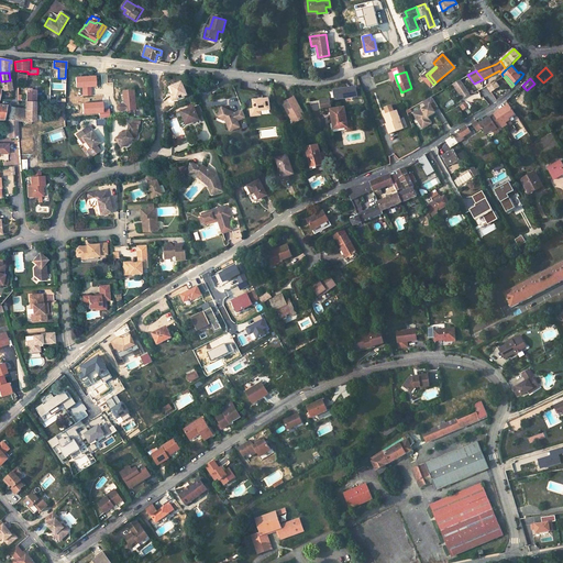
[(354,79),(343,84),(344,88),(356,84),(354,79)]
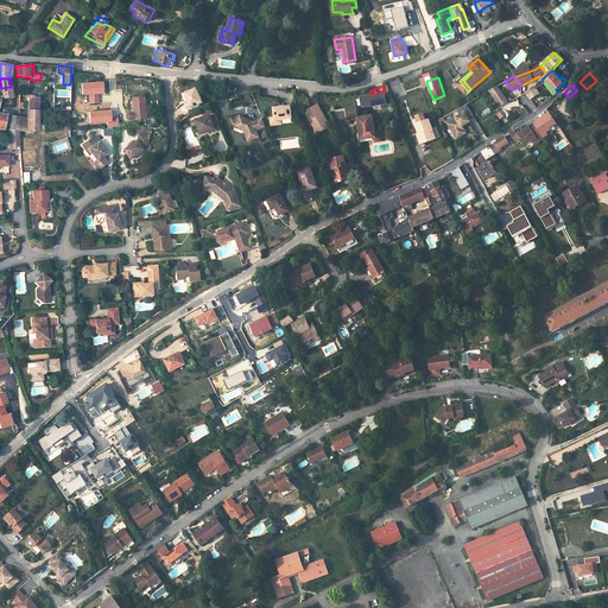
[(11,87),(1,88),(2,97),(12,97),(11,87)]
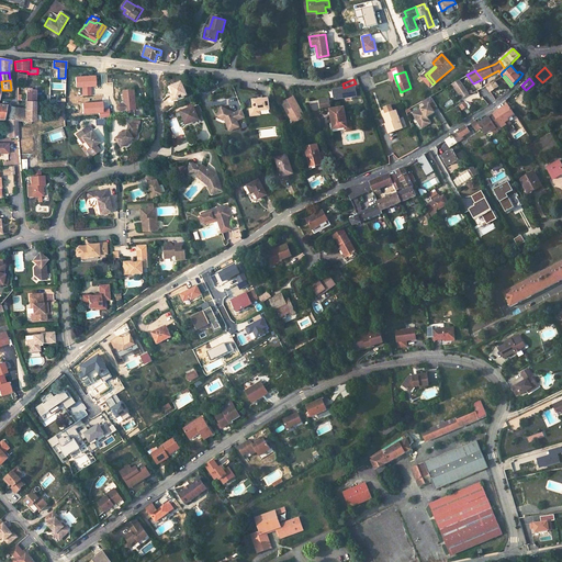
[(460,80),(453,83),(462,98),(469,93),(460,80)]
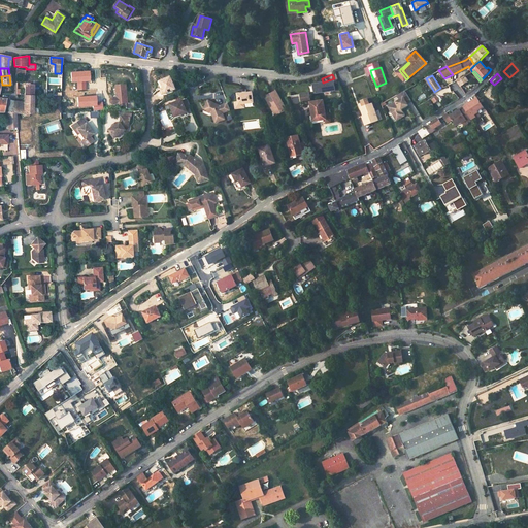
[(459,80),(457,81),(460,87),(468,80),(465,76),(459,80)]
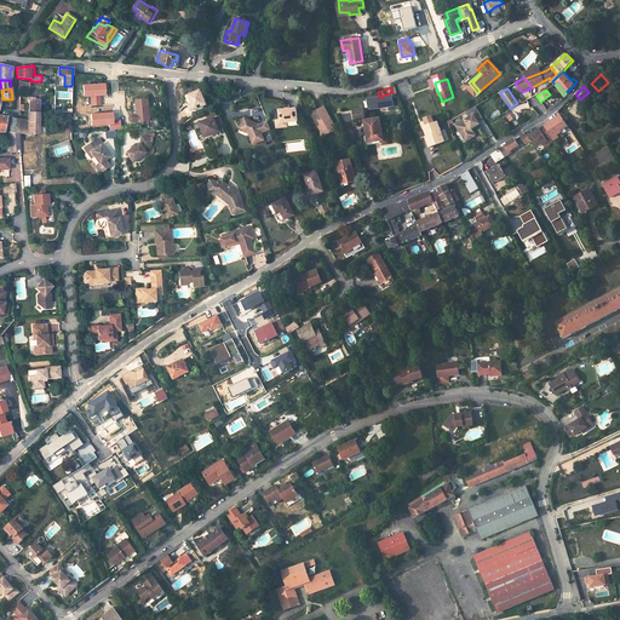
[(589,92),(580,99),(585,104),(593,96),(589,92)]
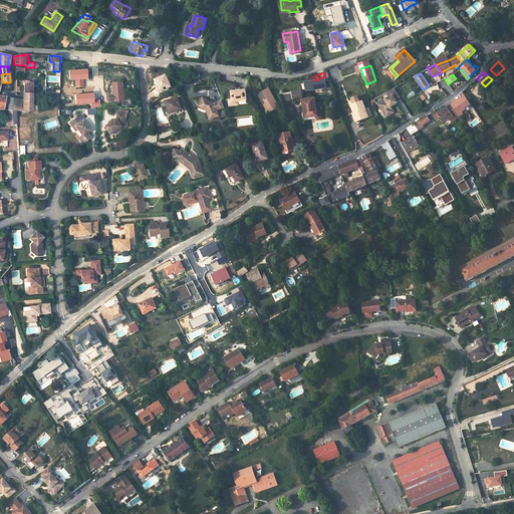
[(32,82),(24,82),(23,91),(23,92),(25,92),(32,93),(32,82)]
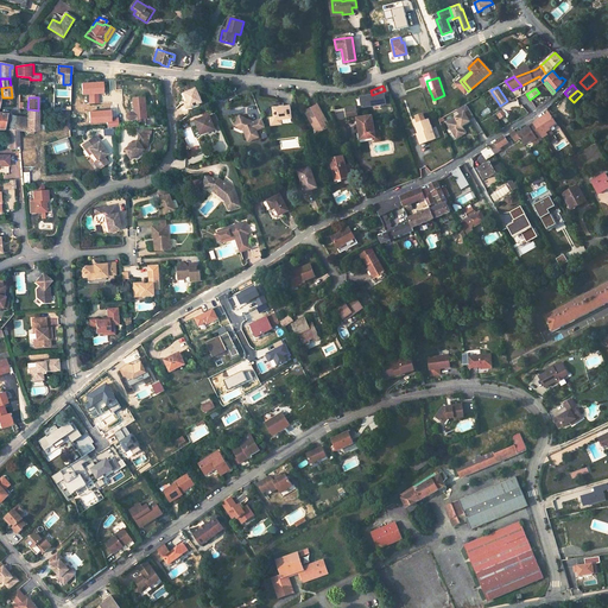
[(146,99),(135,99),(137,113),(131,113),(130,113),(130,114),(128,114),(128,115),(127,115),(127,116),(128,118),(128,119),(130,119),(130,120),(131,120),(146,119),(146,126),(156,125),(154,114),(147,114),(146,99)]
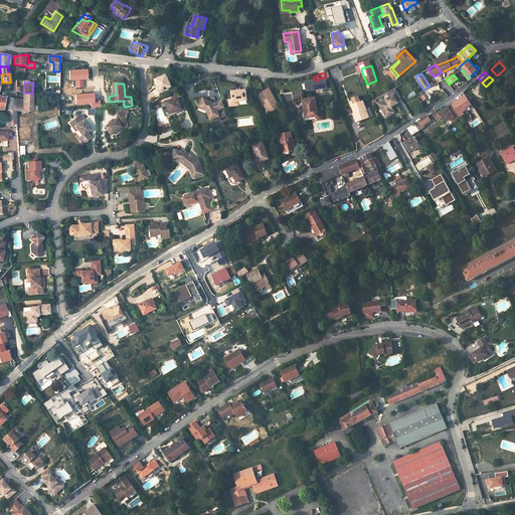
[(271,103),(274,98),(269,89),(261,94),(264,100),(262,101),(268,113),(275,109),(271,103)]
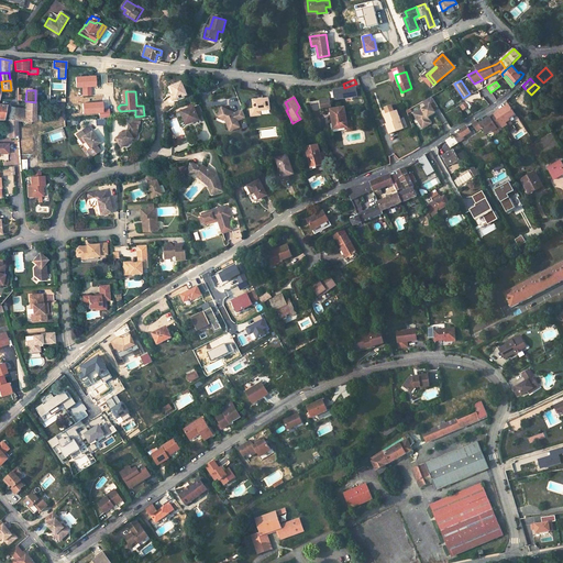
[(439,107),(432,97),(423,101),(427,107),(415,113),(421,125),(430,120),(428,118),(437,113),(434,110),(439,107)]
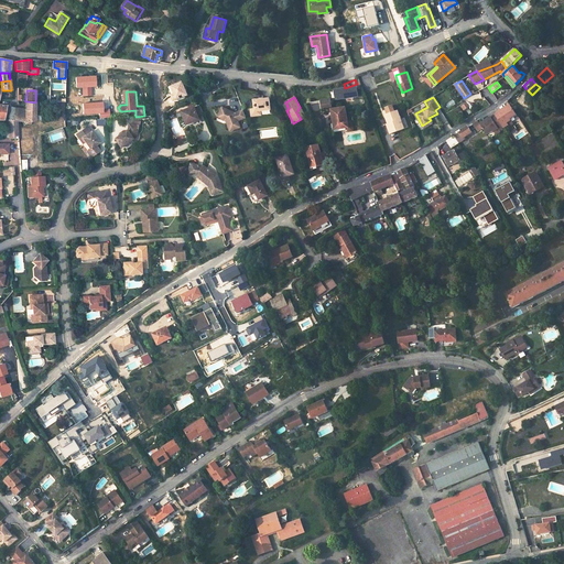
[(270,98),(253,100),(256,111),(261,110),(271,109),(270,98)]
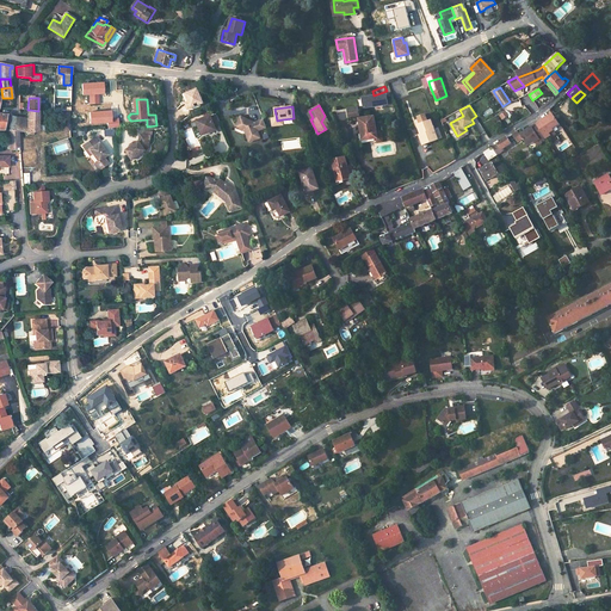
[(357,107),(347,110),(349,118),(359,117),(357,107)]
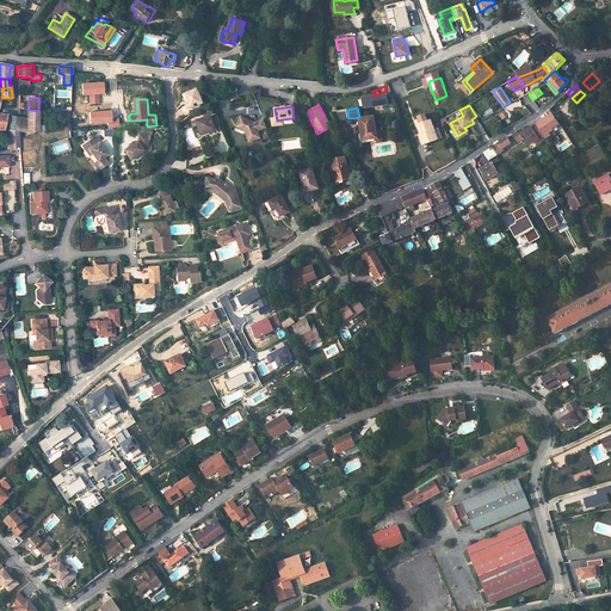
[(38,111),(30,110),(30,119),(28,119),(19,118),(17,117),(12,116),(10,125),(10,130),(14,130),(18,130),(38,130),(43,130),(44,125),(38,125),(38,111)]
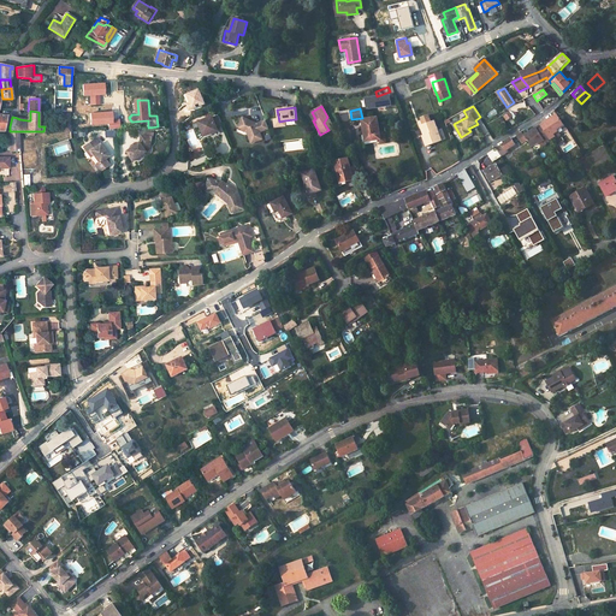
[(205,137),(218,132),(217,128),(223,125),(219,116),(200,123),(205,137)]
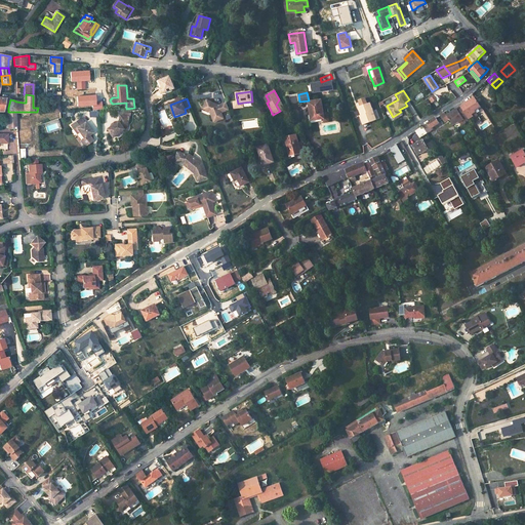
[(476,98),(448,116),(453,126),(459,122),(457,119),(461,117),(462,118),(471,113),(470,112),(474,109),(476,112),(481,109),(476,98)]
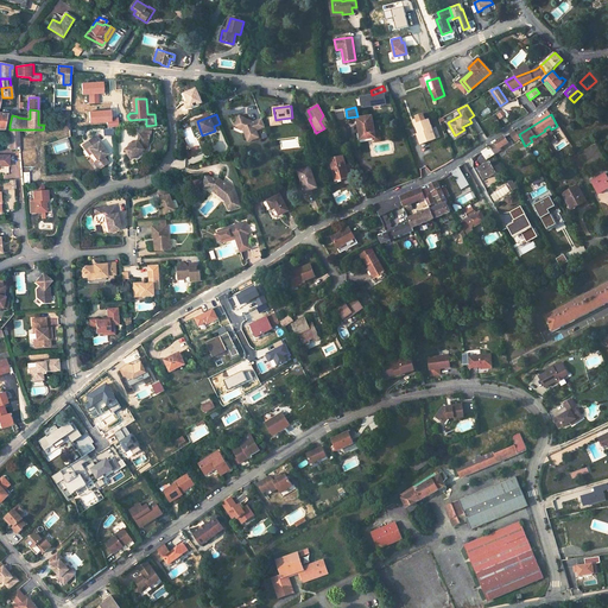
[(373,115),(358,119),(361,140),(373,138),(375,138),(375,132),(373,115)]
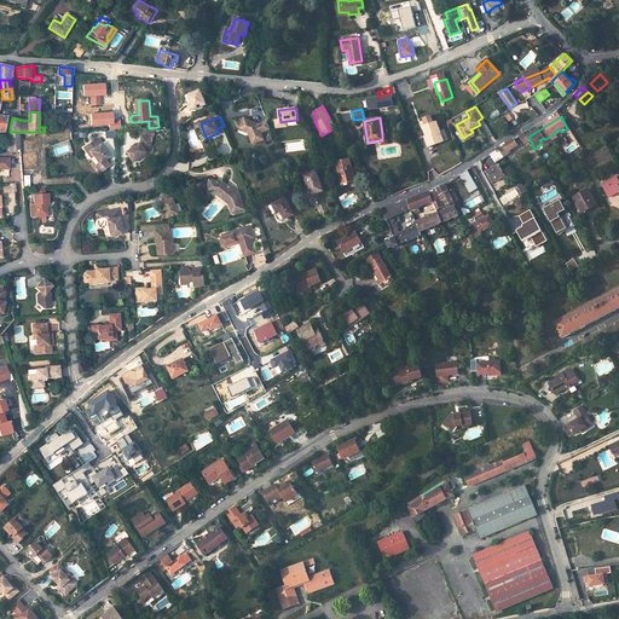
[(259,125),(244,119),(241,127),(247,131),(246,133),(249,134),(253,144),(264,140),(261,133),(270,129),(267,121),(259,125)]
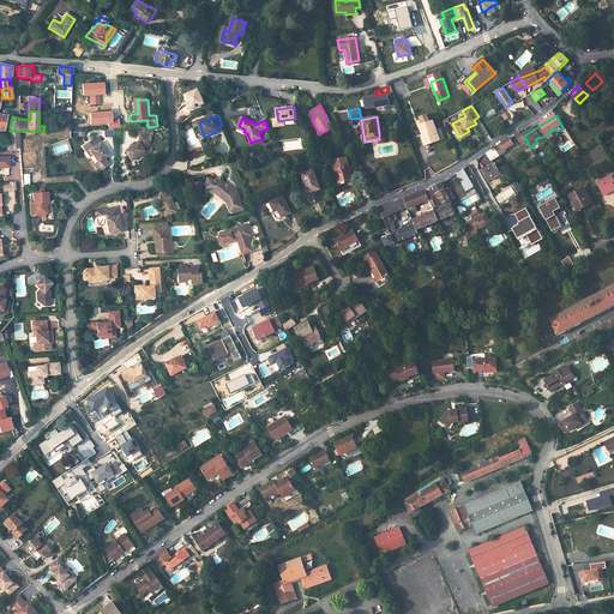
[(433,121),(420,126),(423,136),(426,134),(428,139),(423,140),(426,145),(440,140),(433,121)]
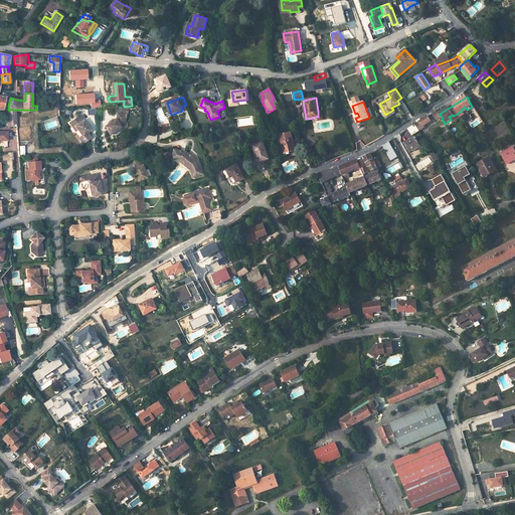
[(8,110),(7,110),(9,127),(16,127),(15,110),(12,110),(8,110)]
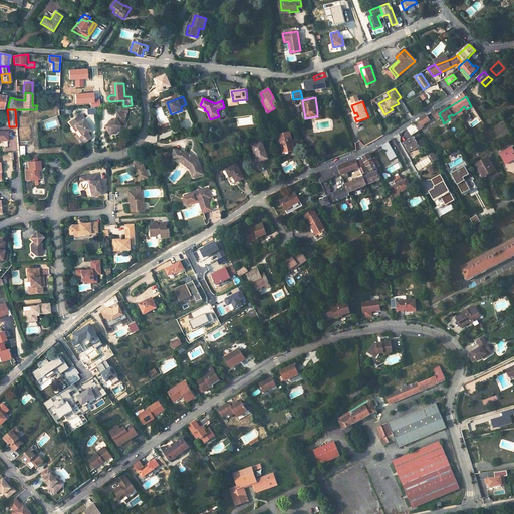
[(118,120),(107,127),(112,136),(123,129),(123,127),(121,124),(127,120),(127,114),(119,113),(118,120)]
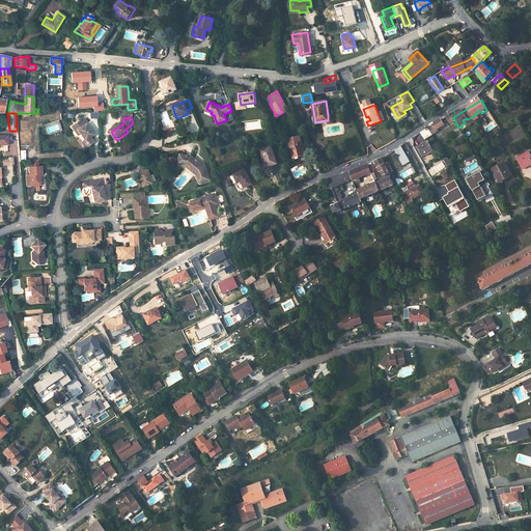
[(78,130),(80,134),(86,141),(93,135),(86,124),(85,124),(82,119),(72,127),(76,132),(78,130)]
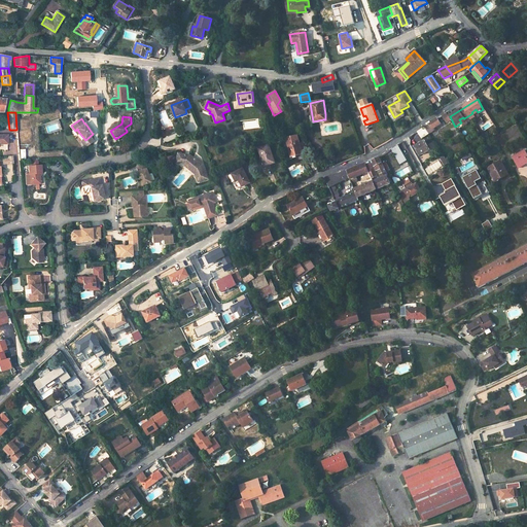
[(438,119),(431,125),(434,129),(442,125),(438,119)]
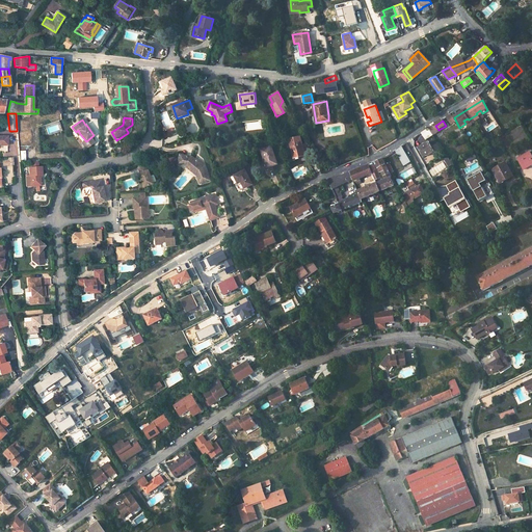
[(429,129),(422,134),(427,140),(433,136),(433,135),(429,129)]
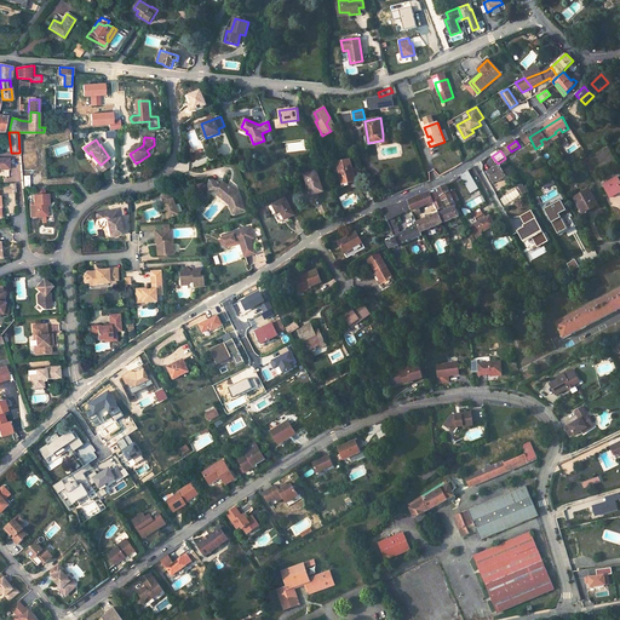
[(350,159),(337,164),(343,184),(356,181),(350,159)]
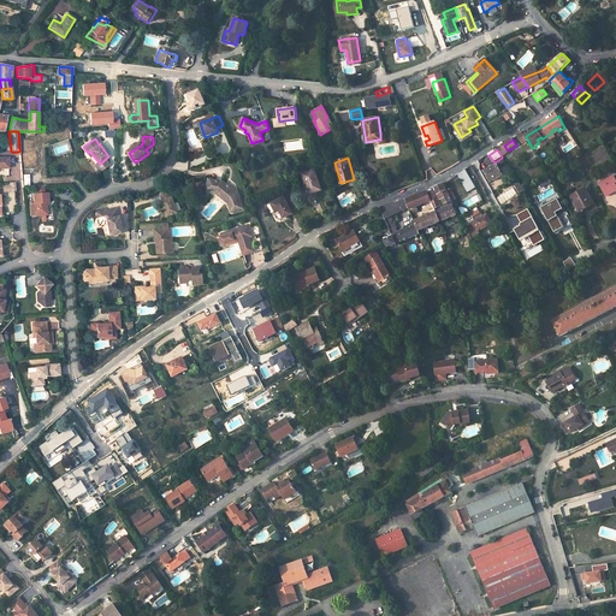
[(497,166),(485,172),(491,184),(503,177),(497,166)]
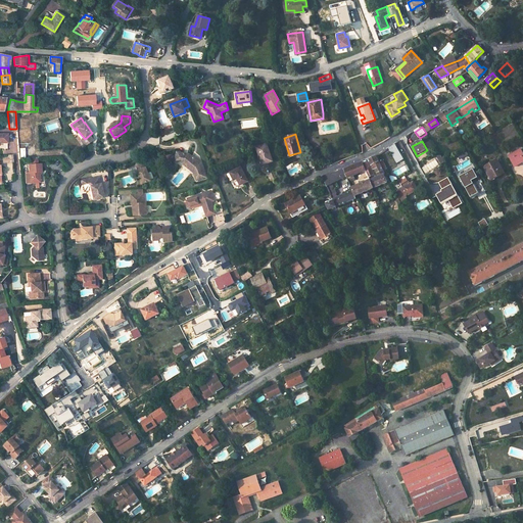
[(265,145),(256,147),(264,164),(274,161),(267,144),(265,145)]
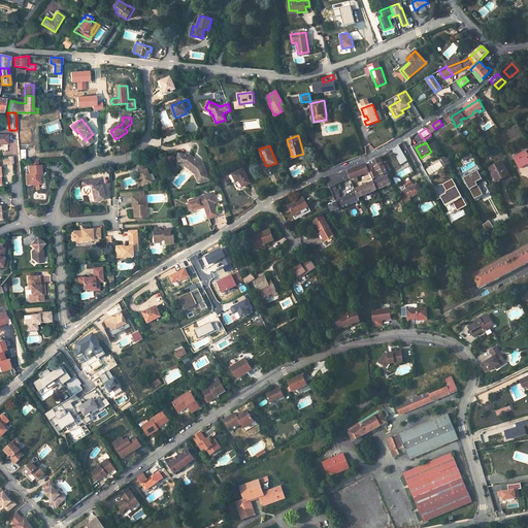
[(527,155),(526,152),(514,159),(519,168),(527,163),(527,165),(527,164),(527,155)]
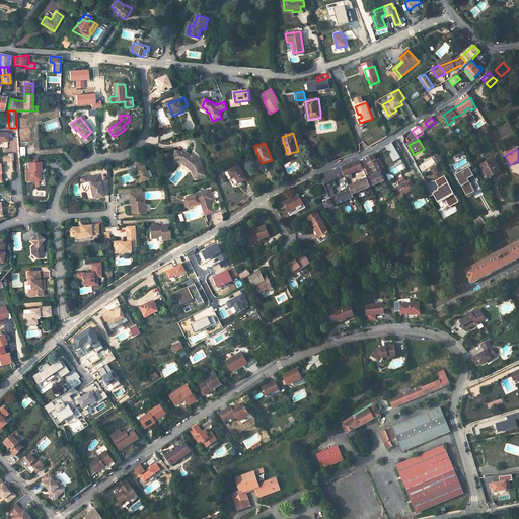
[(190,154),(179,152),(178,162),(187,163),(191,166),(196,179),(205,176),(200,162),(190,154)]
